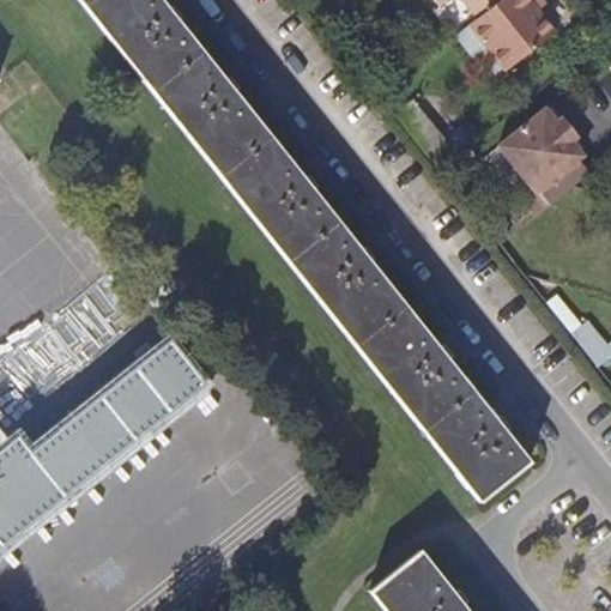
[(84,0),(114,38),(250,209),(300,271),(360,344),(447,455),(483,500),(533,460),(358,241),(279,141),(243,96),(223,72),(167,0),(84,0)]
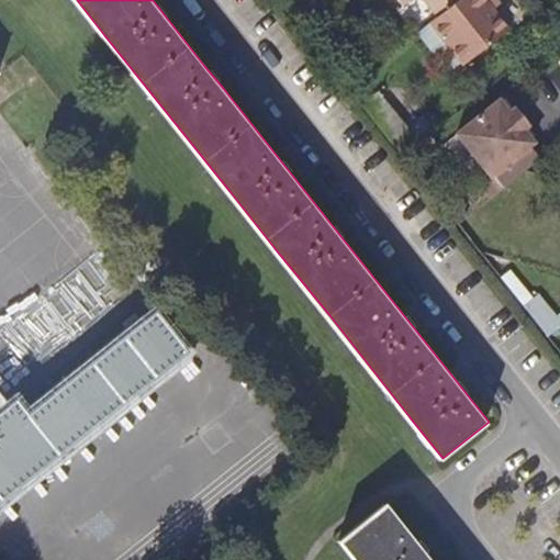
[(418,0),(435,20),(459,0),(392,0),(400,9),(411,0),(418,0)]
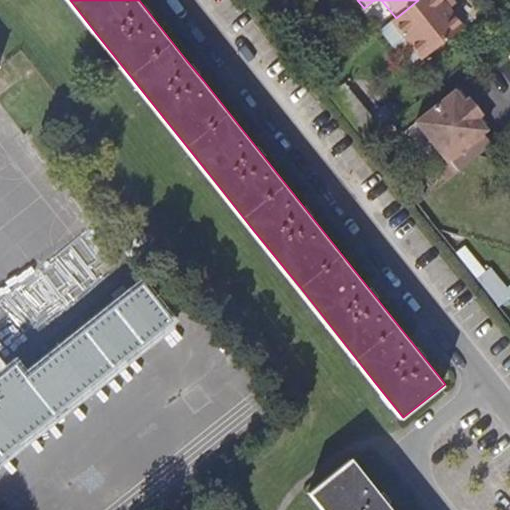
[(427,56),(468,24),(453,5),(459,0),(418,0),(396,18),(427,56)]
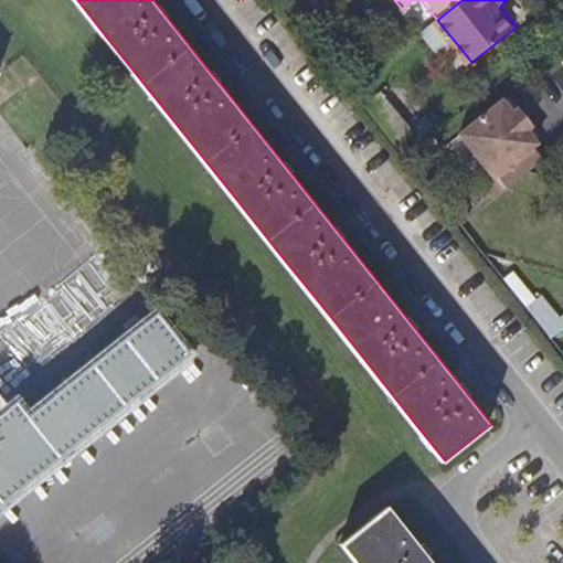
[(510,93),(470,124),(506,168),(544,137),(533,123),(530,119),(521,107),(510,93)]
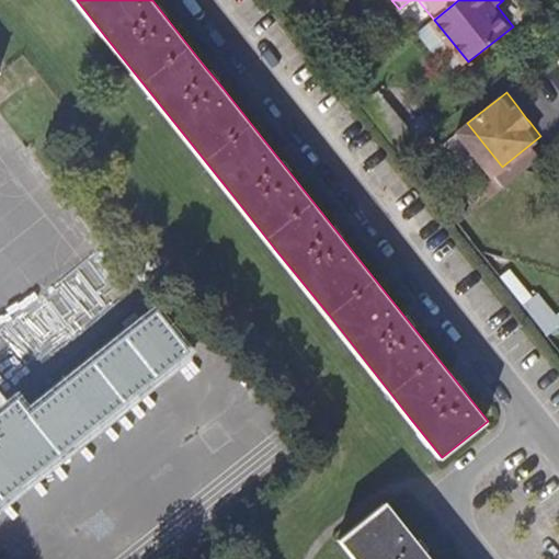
[(394,101),(378,113),(405,146),(419,134),(394,101)]
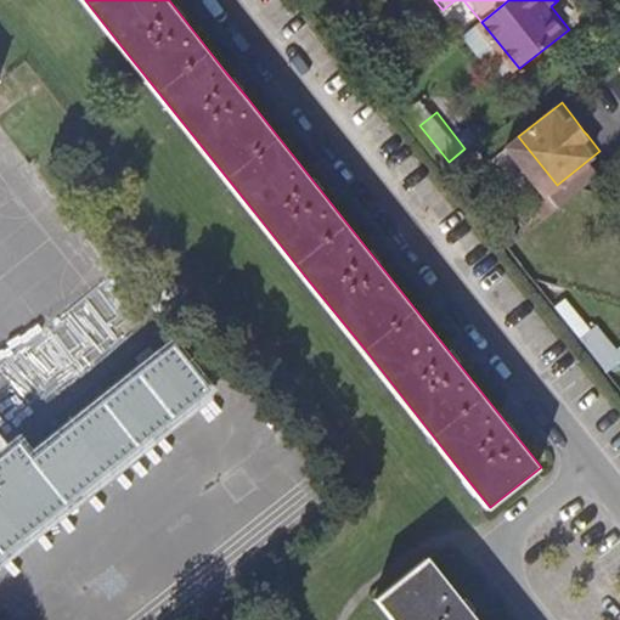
[(593,131),(580,114),(574,118),(584,131),(587,135),(593,131)]
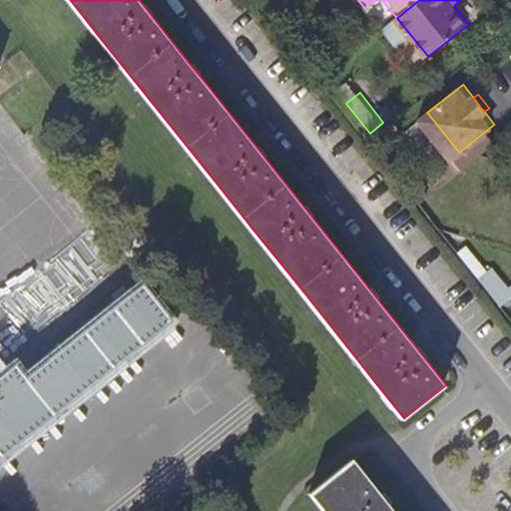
[(16,364),(0,377),(0,457),(46,420),(83,391),(172,319),(143,284),(27,377),(16,364)]
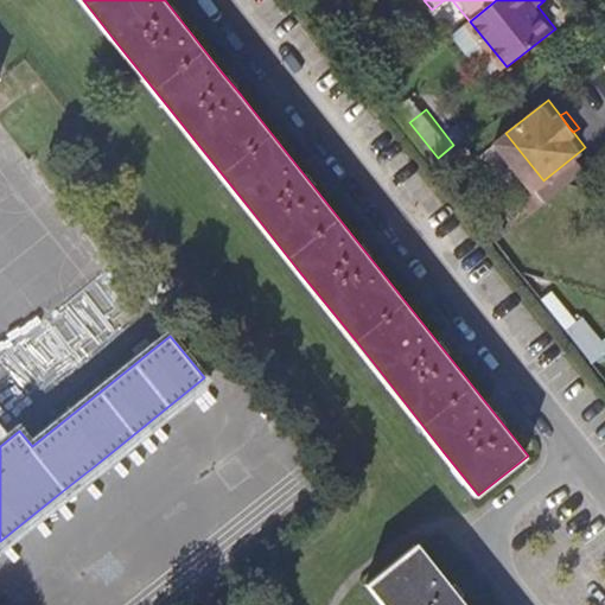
[(466,604),(418,543),(368,583),(386,604),(466,604)]
